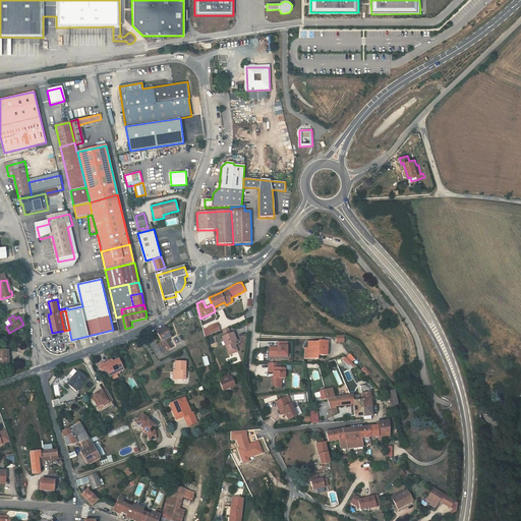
[(218,323),(204,329),(206,337),(221,330),(218,323)]
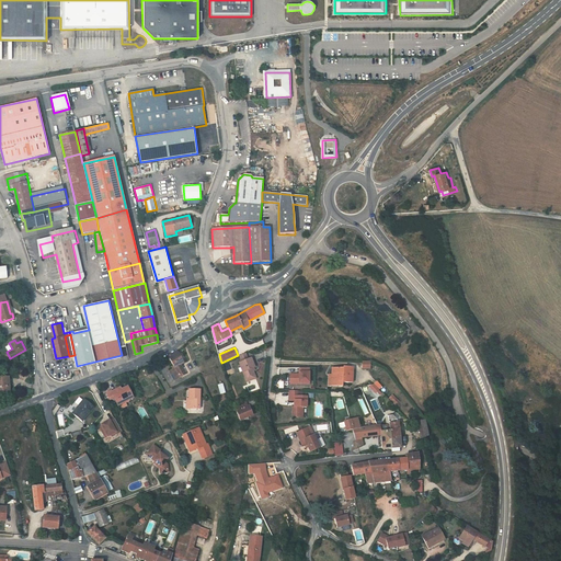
[(184,363),(178,351),(168,356),(173,365),(181,377),(186,374),(181,364),(184,363)]
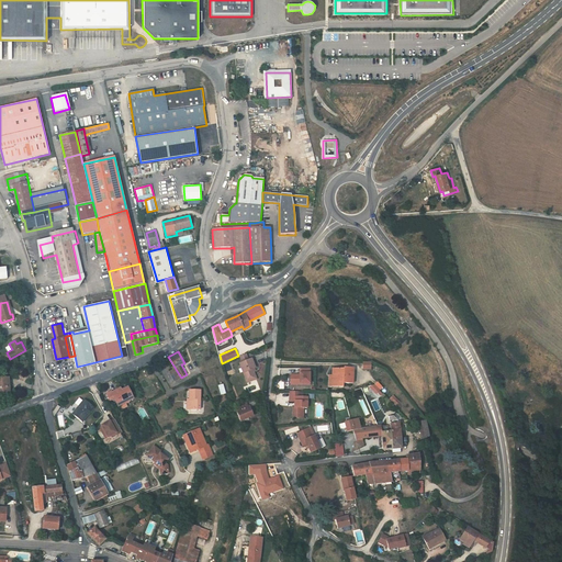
[(247,353),(240,357),(243,362),(249,360),(247,353)]
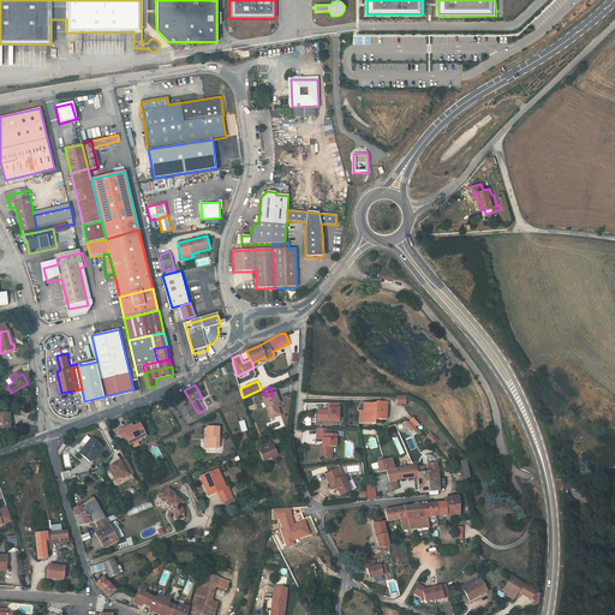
[(266,396),(263,398),(272,419),(281,415),(279,407),(278,404),(279,404),(280,402),(275,393),(273,394),(266,396)]
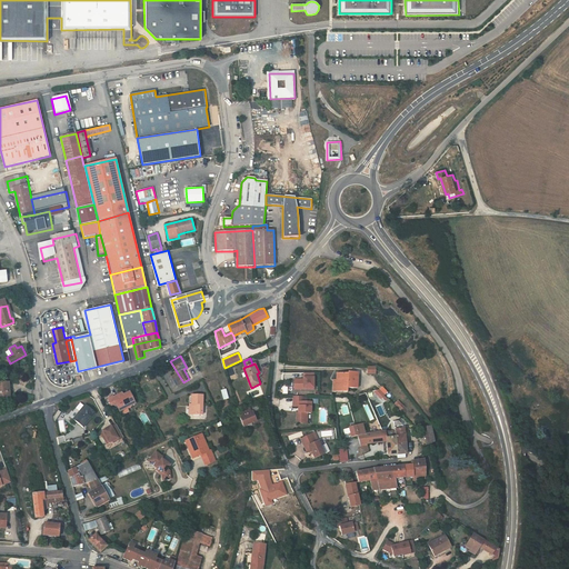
[(183,382),(176,370),(173,371),(175,373),(171,376),(177,387),(183,382)]
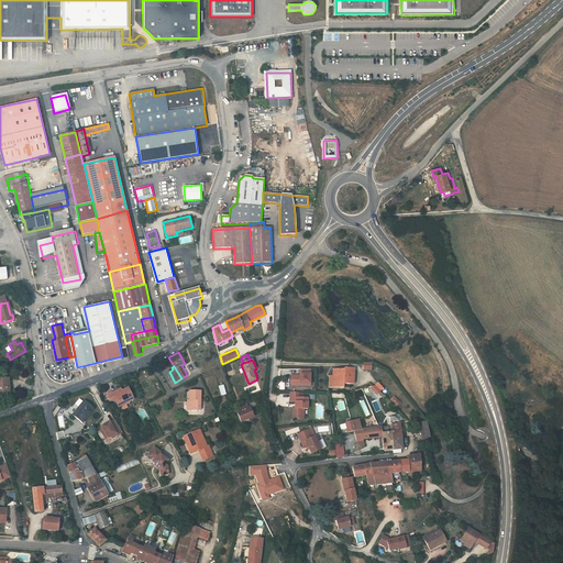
[(310,367),(300,368),(300,376),(300,377),(290,377),(290,384),(310,384),(310,367)]
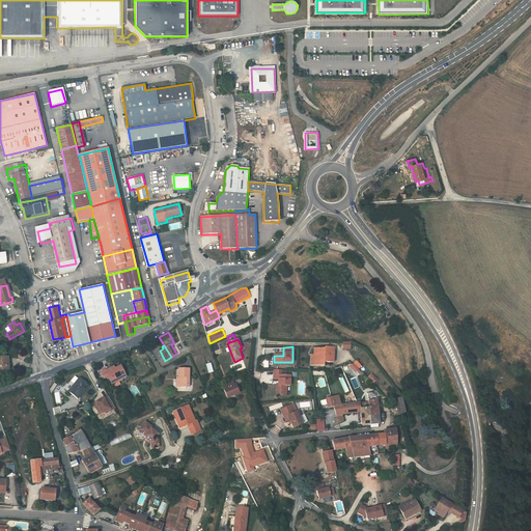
[(323,348),(313,347),(313,364),(323,364),(323,360),(329,361),(330,358),(333,358),(332,347),(324,347),(323,348)]
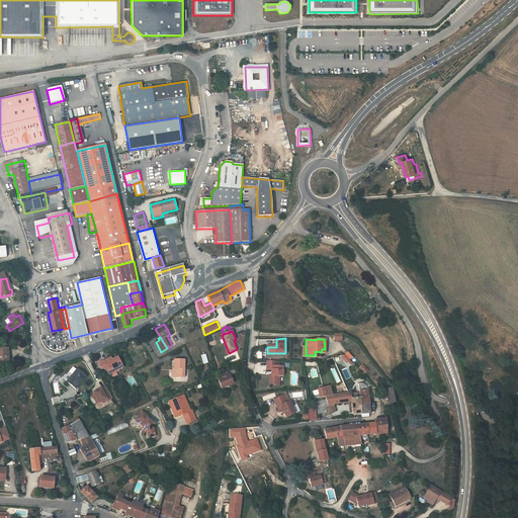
[(7,348),(0,348),(0,362),(9,362),(7,348)]
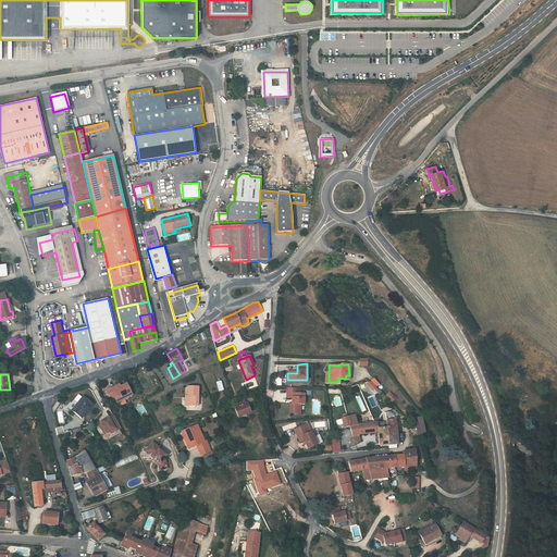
[(110,386),(106,388),(109,396),(113,394),(118,403),(126,399),(125,397),(132,394),(127,383),(120,387),(119,384),(111,388),(110,386)]
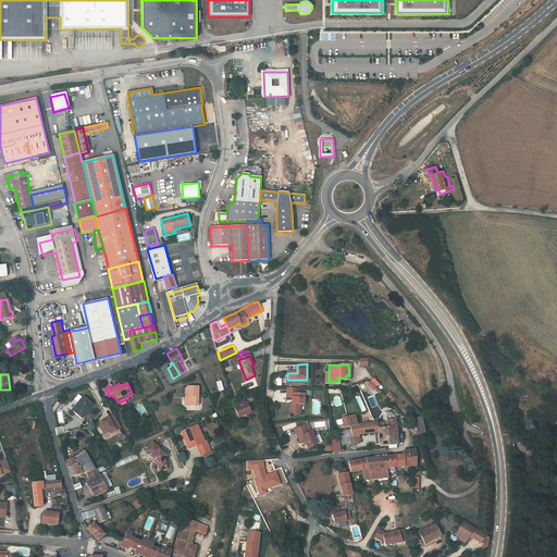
[(199,386),(188,386),(187,406),(199,406),(199,386)]
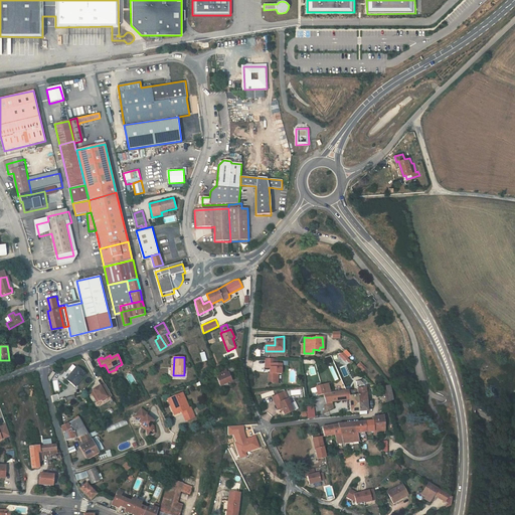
[(274,357),(268,357),(268,365),(271,366),(274,366),(273,372),(271,372),(270,381),(279,381),(280,372),(283,372),(283,363),(277,363),(277,357),(274,357)]
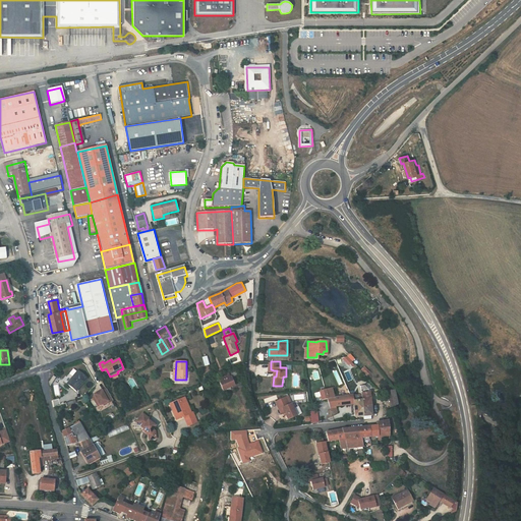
[(365,367),(361,369),(365,377),(369,373),(365,367)]
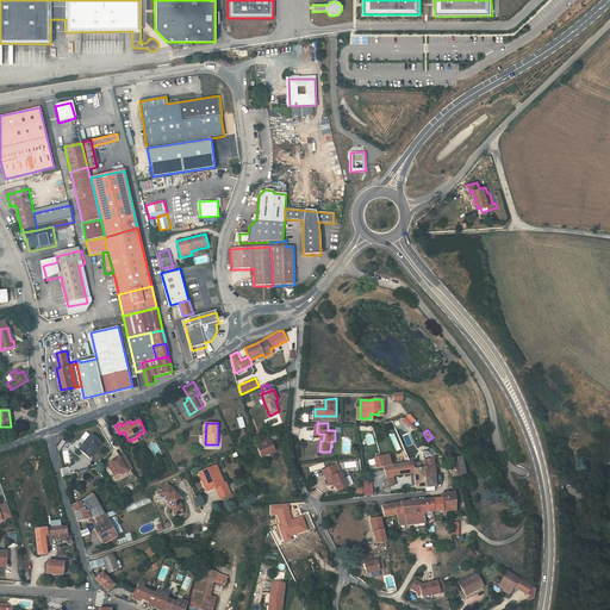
[(101,442),(91,433),(79,447),(89,456),(101,442)]
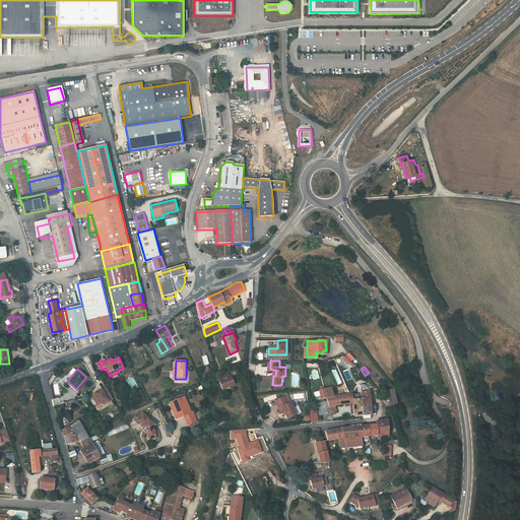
[(219,375),(221,378),(228,376),(229,378),(232,378),(238,375),(236,369),(219,375)]
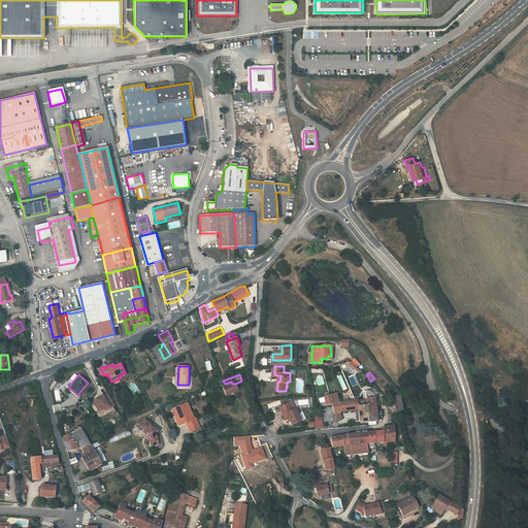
[(225,387),(224,388),(227,396),(230,394),(234,393),(238,391),(235,384),(232,384),(231,382),(225,384),(224,384),(225,387)]
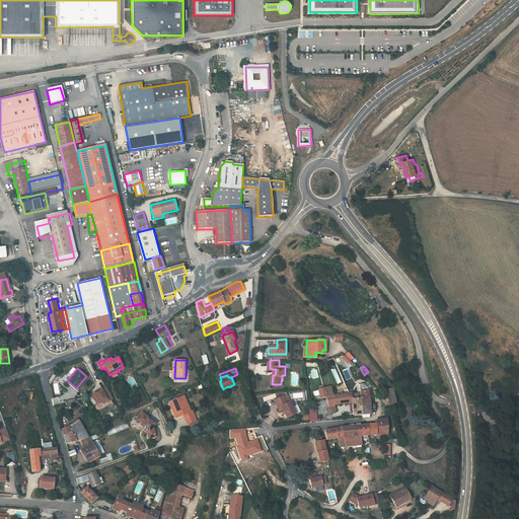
[(360,383),(361,391),(368,390),(368,386),(365,382),(360,383)]
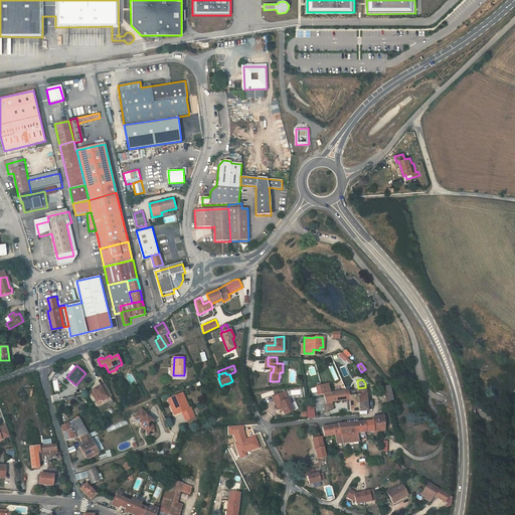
[(324,392),(325,400),(333,399),(337,399),(336,390),(331,391),(328,383),(322,384),(316,385),(318,393),(324,392)]
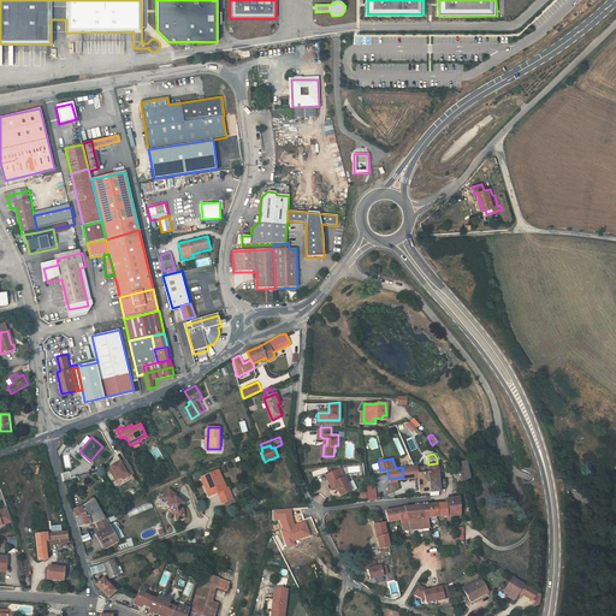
[(468,458),(458,461),(462,480),(473,477),(468,458)]
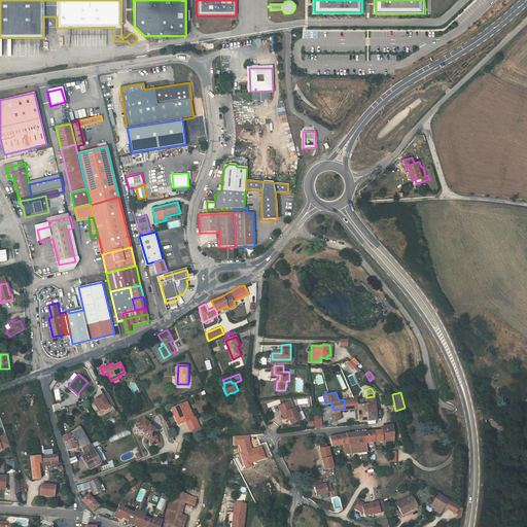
[(116,406),(109,394),(105,397),(103,398),(102,397),(97,399),(98,401),(99,403),(97,406),(101,412),(103,411),(106,409),(110,407),(111,409),(116,406)]
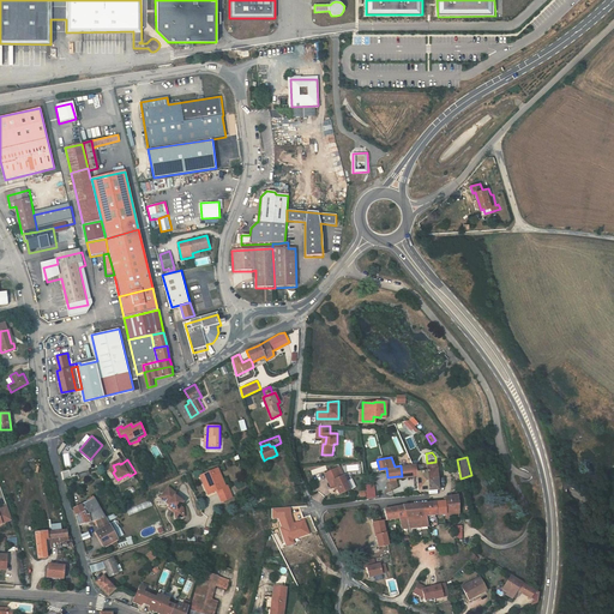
[(427,463),(426,463),(428,476),(438,476),(437,462),(435,462),(427,463)]
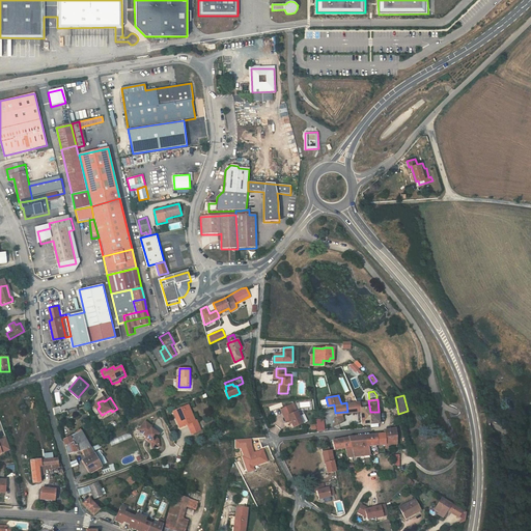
[(370,412),(368,400),(358,401),(346,402),(347,412),(360,411),(362,423),(370,422),(370,412)]
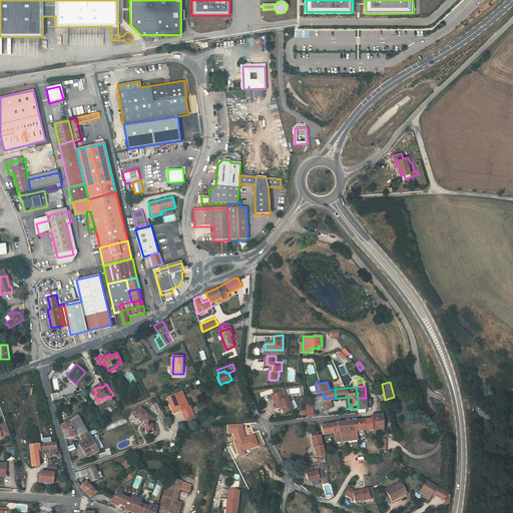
[(284,389),(271,395),(277,406),(280,404),(284,412),(293,408),(287,396),(285,397),(284,395),(287,394),(284,389)]
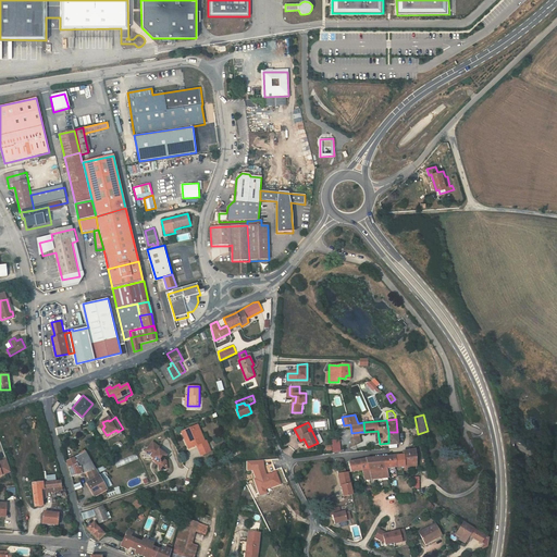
[(181,433),(184,440),(188,437),(193,447),(196,446),(200,455),(210,450),(206,442),(201,443),(196,426),(181,433)]
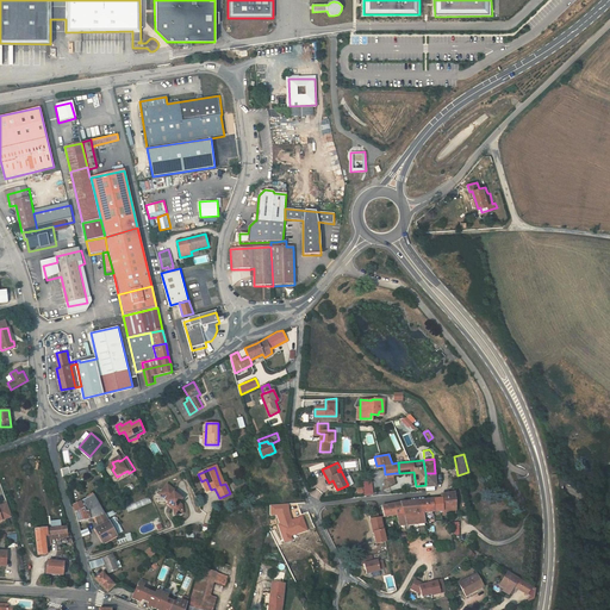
[(385,474),(388,485),(396,483),(394,473),(385,474)]
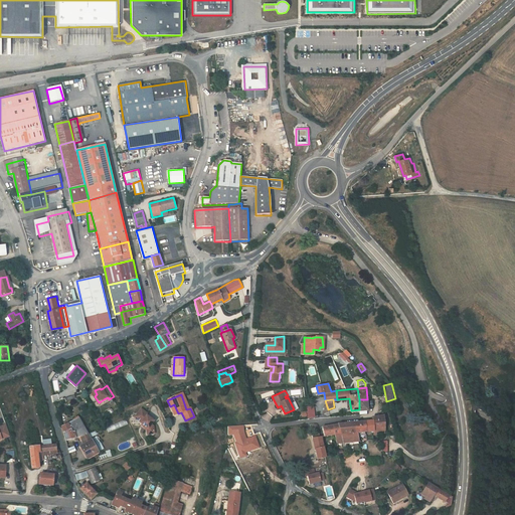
[(367,399),(359,399),(359,409),(368,408),(368,405),(374,404),(374,399),(367,399)]
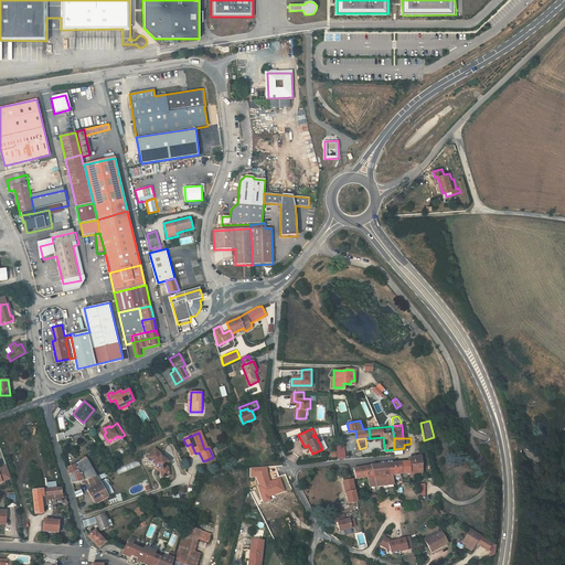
[(344,446),(337,446),(338,459),(345,458),(344,446)]
